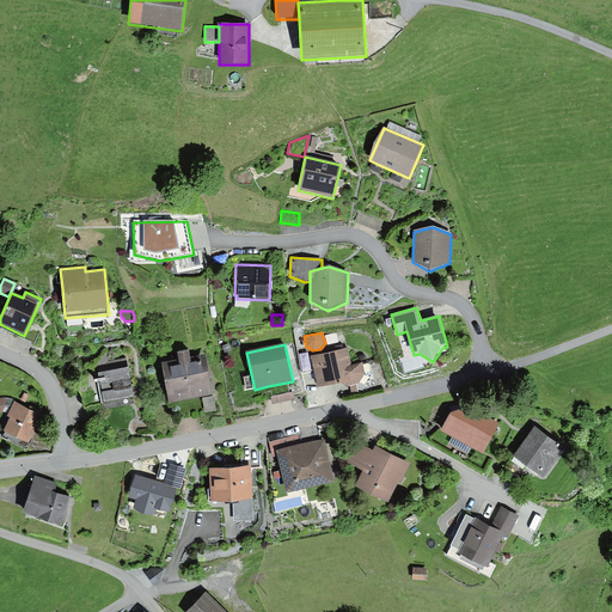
[(348,349),(311,356),(318,389),(343,384),(348,387),(357,384),(365,375),(362,363),(352,366),(348,349)]
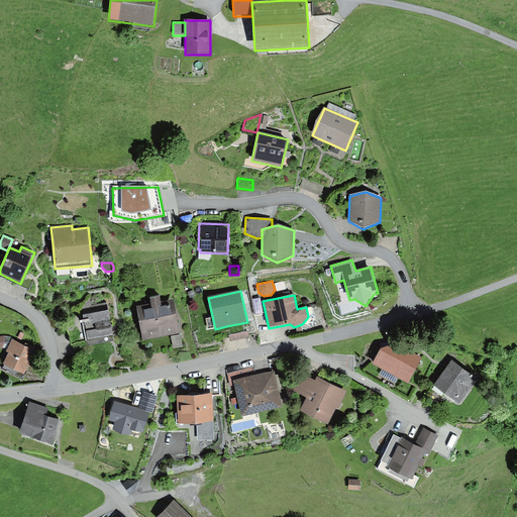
[(92,306),(90,297),(81,307),(88,346),(113,341),(106,303),(92,306)]
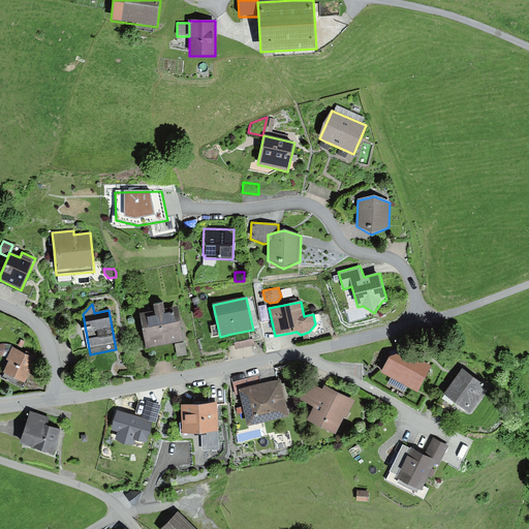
[(154,312),(139,315),(146,349),(185,342),(178,307),(164,310),(163,305),(153,306),(154,312)]
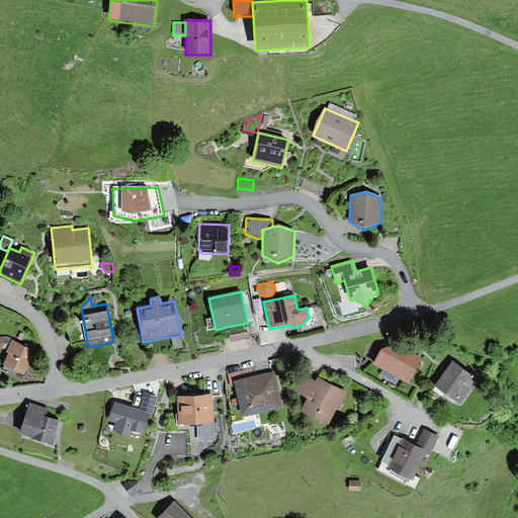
[(250,333),(230,337),(231,342),(251,338),(250,333)]
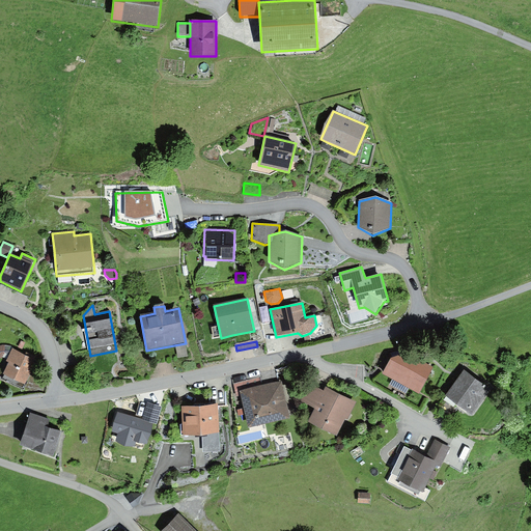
[(186,344),(176,346),(178,359),(188,357),(186,344)]
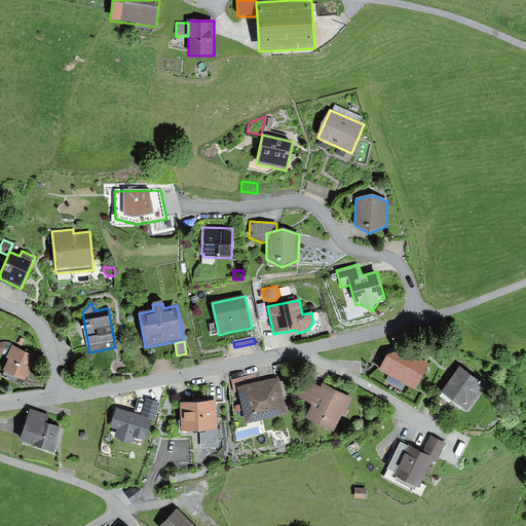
[(7,357),(12,345),(13,344),(7,342),(3,342),(0,343),(0,354),(2,355),(3,354),(7,357)]
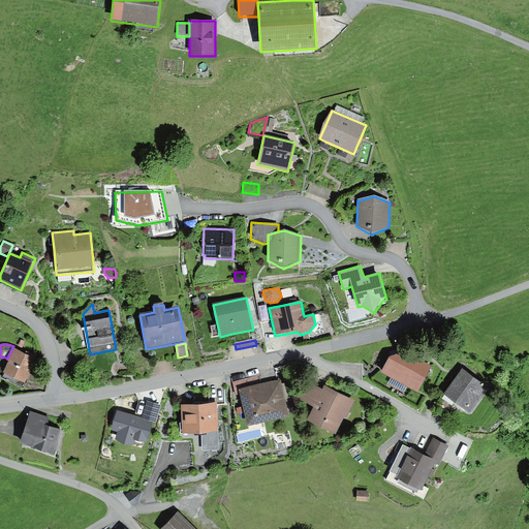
[(37,360),(12,347),(7,359),(6,361),(10,363),(2,378),(23,389),(37,360)]
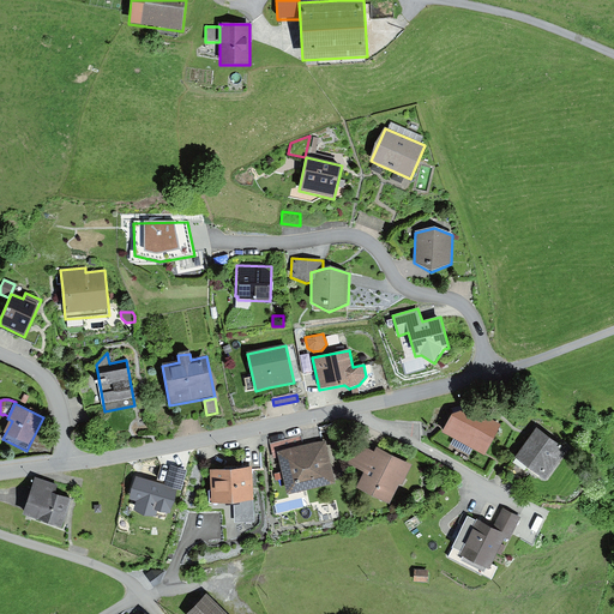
[(469,404),(452,407),(440,428),(483,451),(500,421),(469,404)]
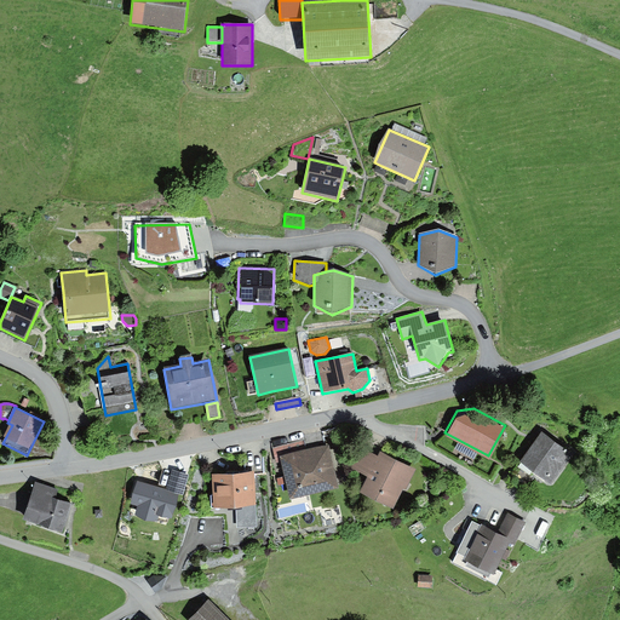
[(573,449),(541,426),(520,458),(551,480),(573,449)]
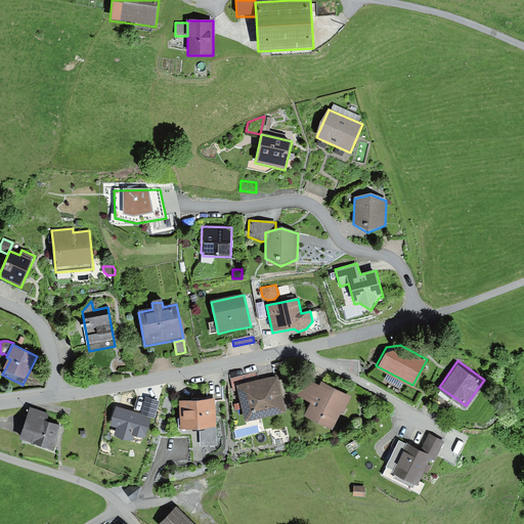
[(237,387),(259,382),(257,372),(229,379),(232,388),(237,387)]
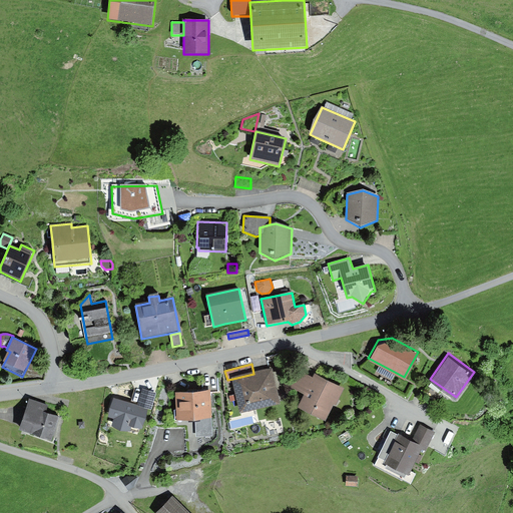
[(313,375),(298,368),(290,384),(303,391),(297,404),(326,418),(334,402),(336,403),(345,385),(315,371),(313,375)]
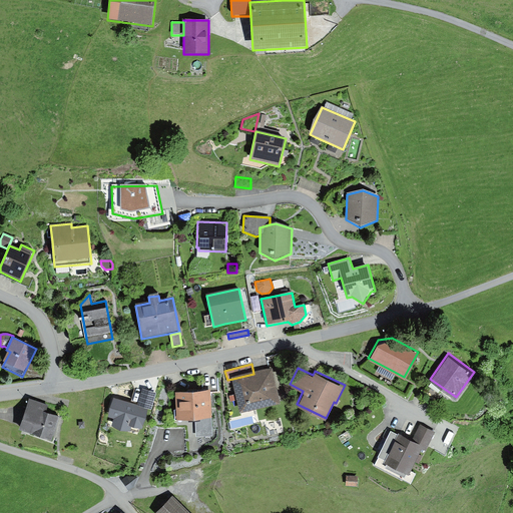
[(253,374),(232,379),(239,413),(281,404),(273,369),(253,374)]
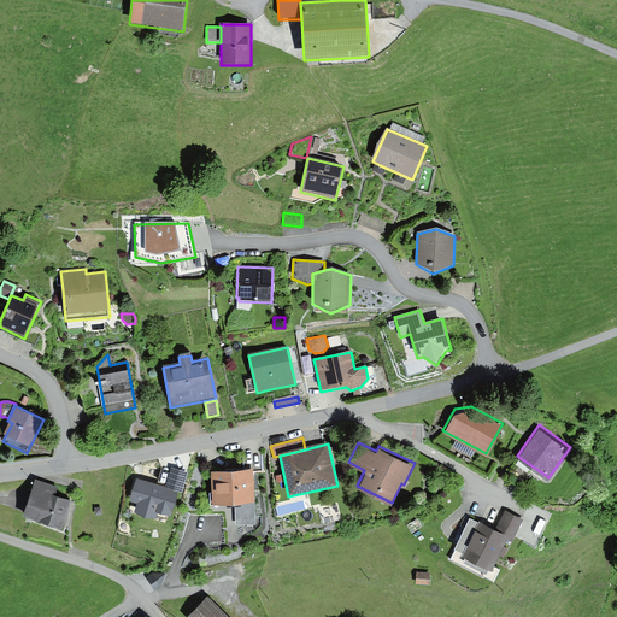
[(244,453),(245,471),(253,470),(263,470),(263,452),(244,453)]
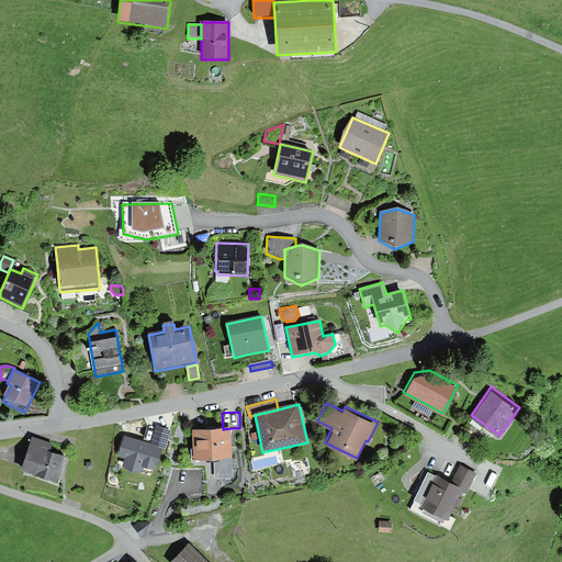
[(156,426),(150,444),(163,447),(167,448),(171,430),(156,426)]
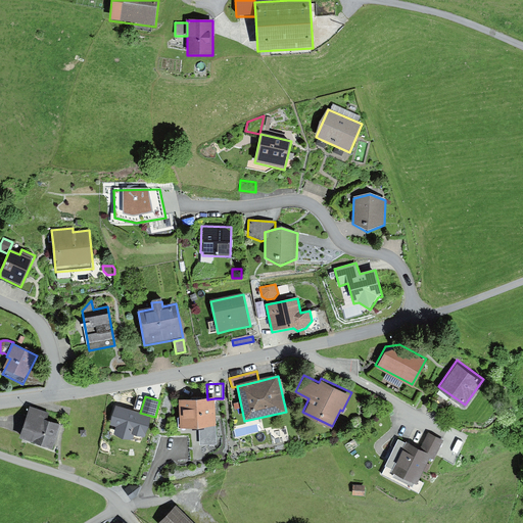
[(207,399),(179,400),(180,425),(199,424),(200,447),(216,446),(215,398),(207,399)]
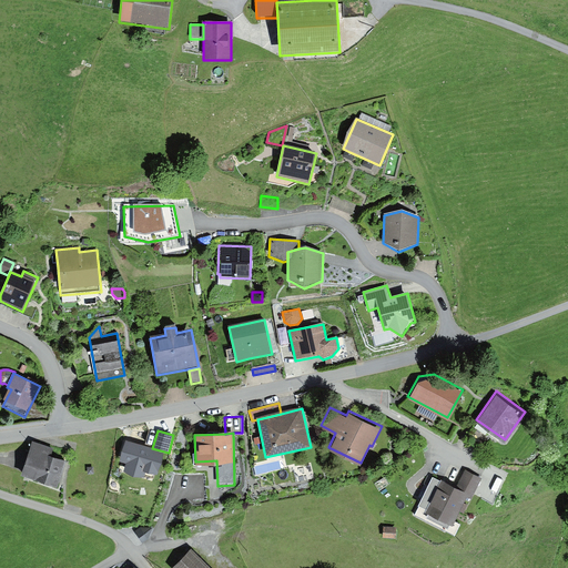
[(53,446),(32,438),(20,470),(57,485),(68,458),(51,452),(53,446)]
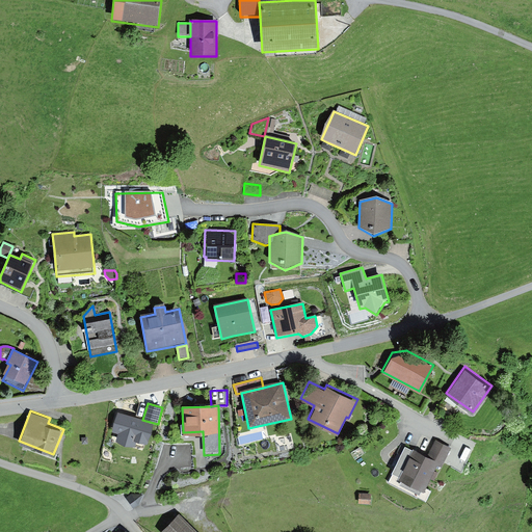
[(142,420),(117,414),(111,432),(117,434),(115,442),(125,448),(135,447),(136,443),(147,446),(154,423),(142,420)]
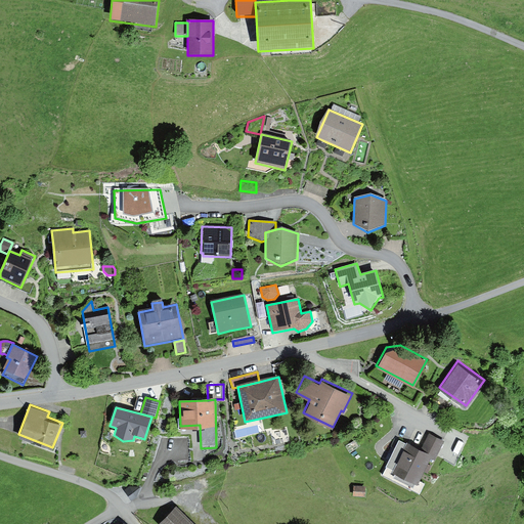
[(429,432),(422,446),(433,452),(437,454),(444,440),(429,432)]
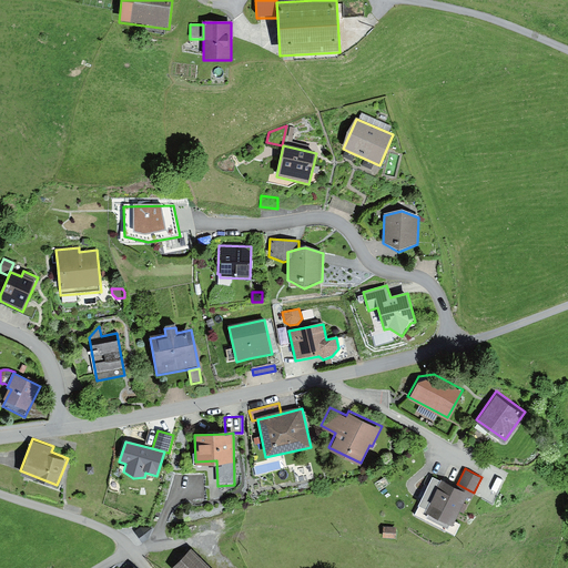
[(457,484),(440,476),(425,507),(454,521),(469,490),(457,484)]
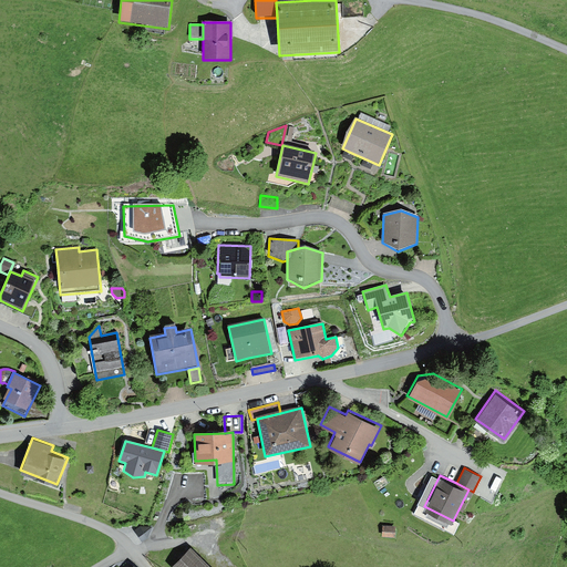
[(152,526),(140,526),(135,528),(142,540),(148,537),(152,526)]
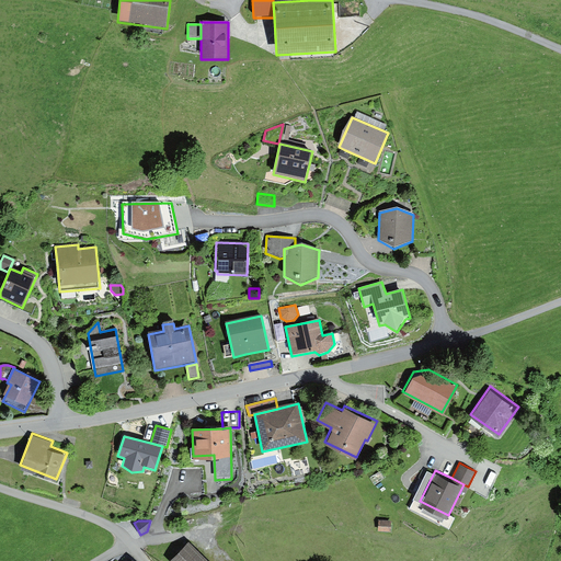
[(210,560),(189,540),(170,560),(171,560),(210,560)]
